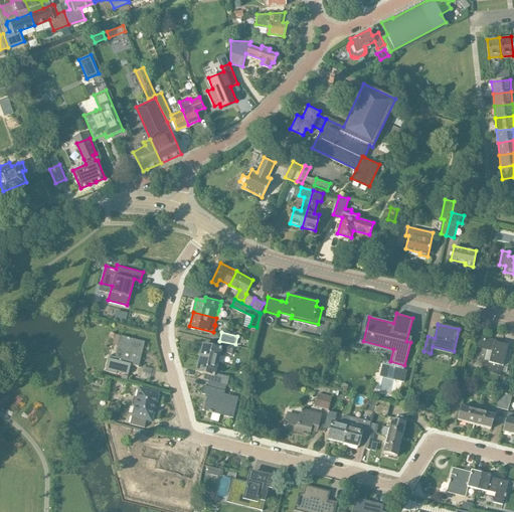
[(503,340),(478,334),(475,345),(492,349),(489,361),(484,359),(482,369),(500,374),(508,344),(503,342),(503,340)]
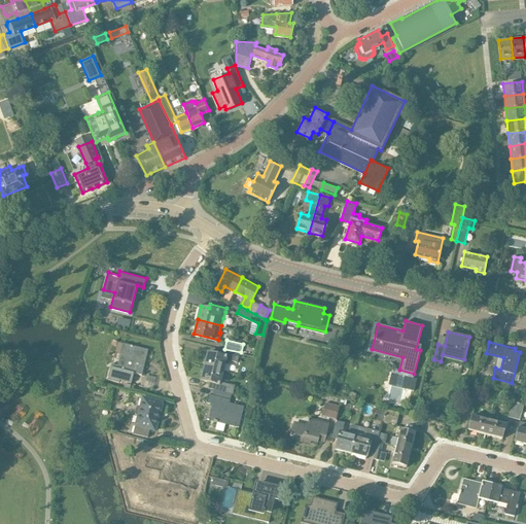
[(148,348),(126,343),(124,352),(121,351),(118,364),(112,362),(108,378),(119,381),(120,379),(132,382),(134,371),(142,373),(148,348)]
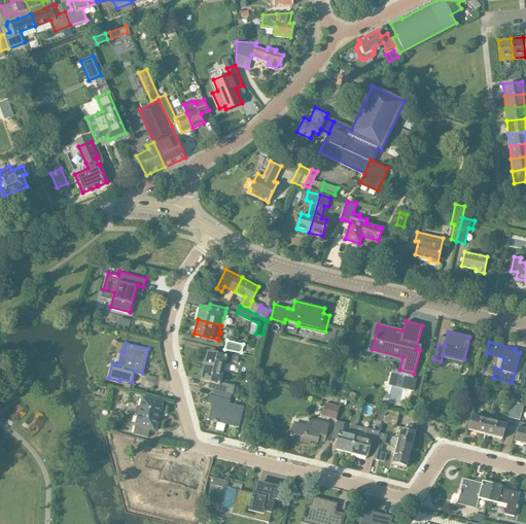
[(241,352),(224,349),(223,354),(208,351),(205,365),(223,370),(225,362),(229,363),(230,359),(238,361),(241,352)]
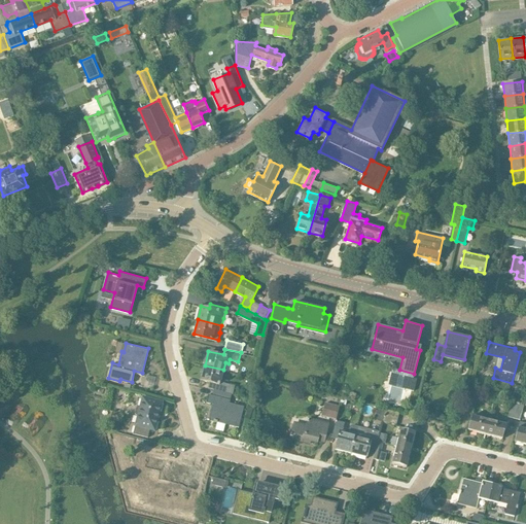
[(223,370),(205,365),(201,379),(215,383),(214,389),(232,393),(235,384),(224,382),(225,378),(222,377),(223,370)]
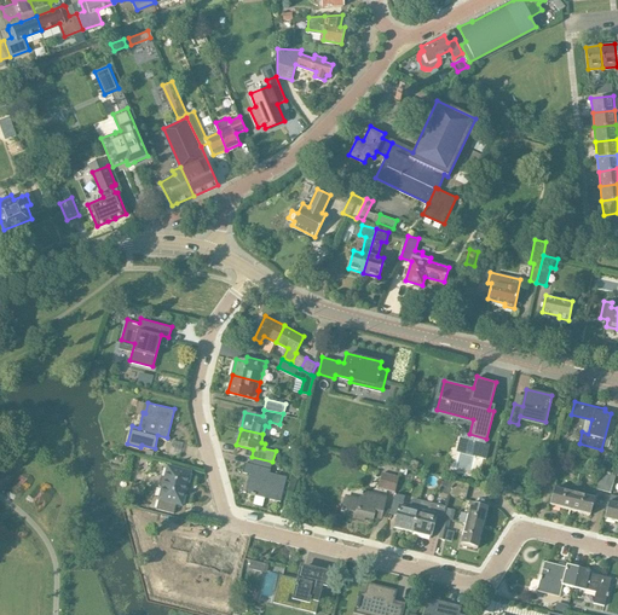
[(272,462),(252,457),(249,463),(246,462),(243,471),(250,473),(246,493),(281,502),(288,476),(270,473),(272,462)]
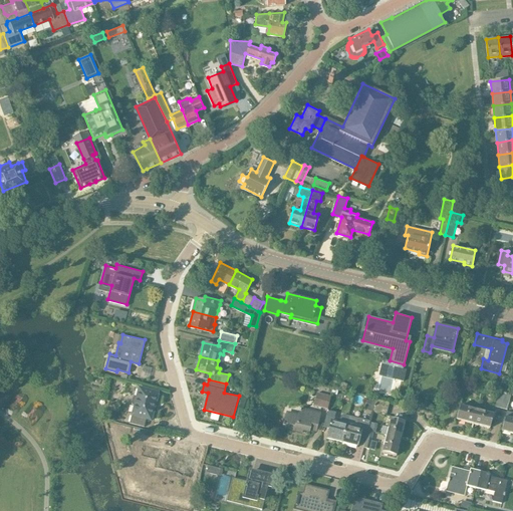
[(466,381),(460,380),(456,396),(463,397),(466,381)]
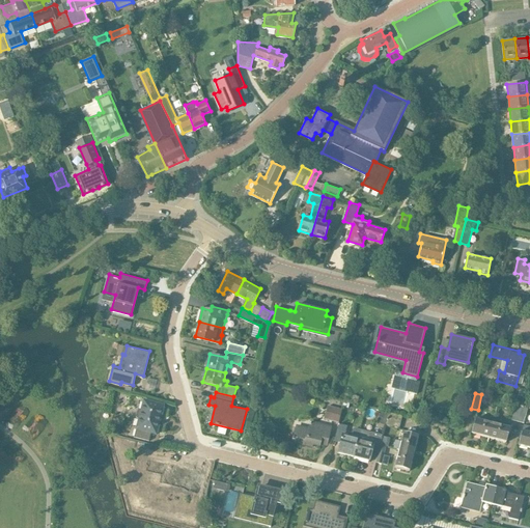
[(518,393),(515,403),(522,404),(524,395),(518,393)]
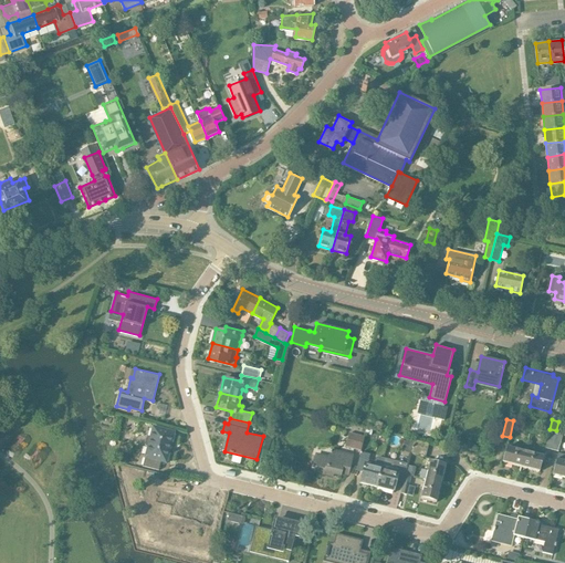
[(143,465),(159,468),(161,460),(167,461),(175,430),(153,425),(150,436),(148,435),(147,436),(145,442),(146,444),(148,445),(143,465)]
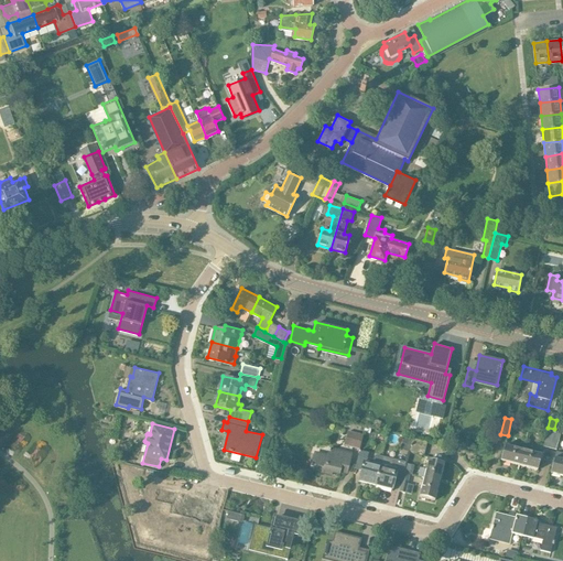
[(548,428),(543,444),(550,446),(554,429),(548,428)]
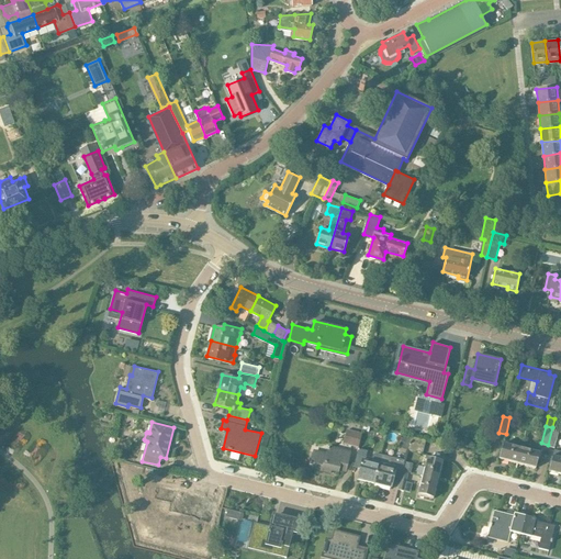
[(552,427),(548,445),(554,446),(559,429),(552,427)]
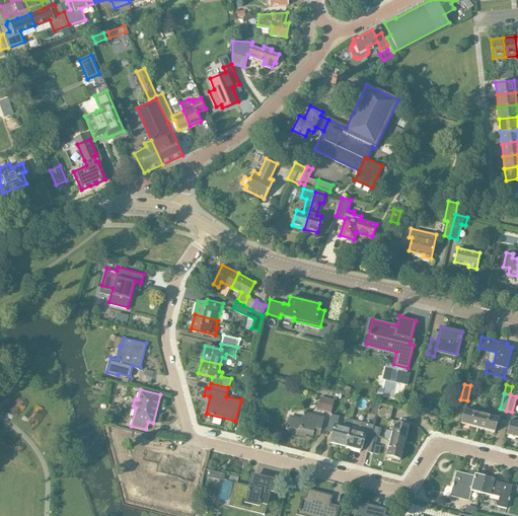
[(317,409),(331,413),(335,399),(320,396),(317,409)]
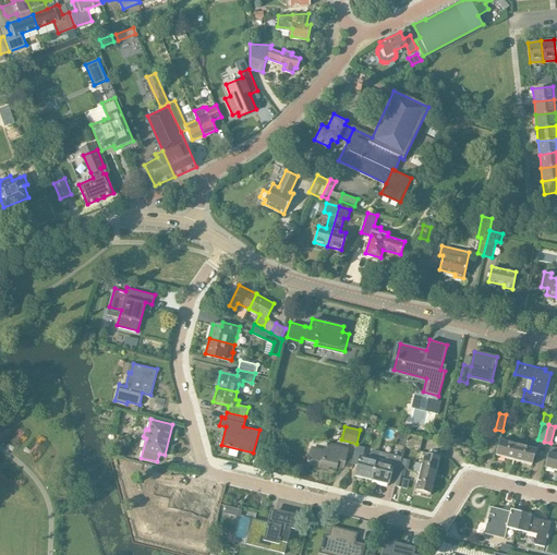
[(422,442),(423,435),(409,432),(407,438),(422,442)]
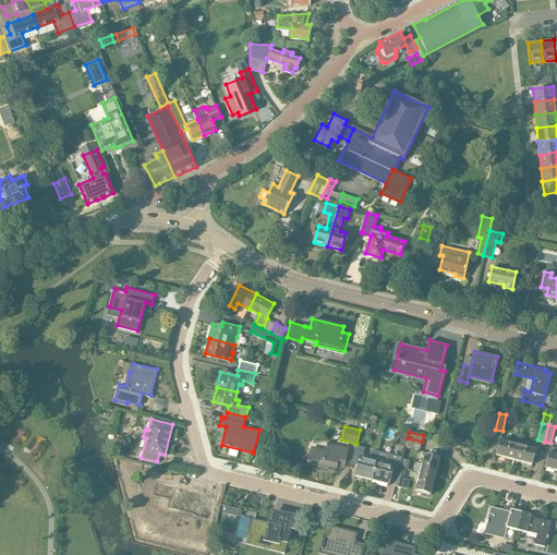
[(422,442),(407,438),(406,445),(420,449),(422,442)]
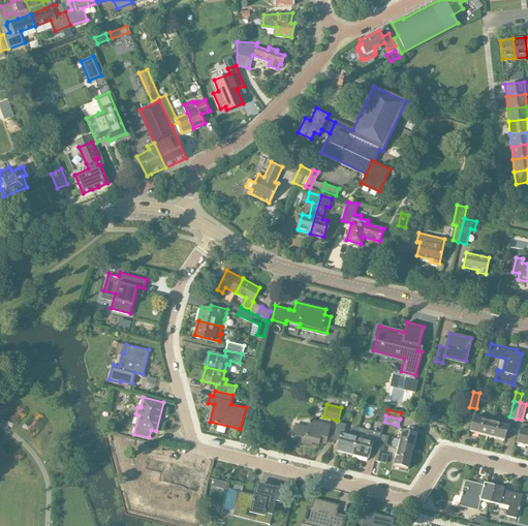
[(491,421),(474,416),(470,431),(488,435),(491,421)]
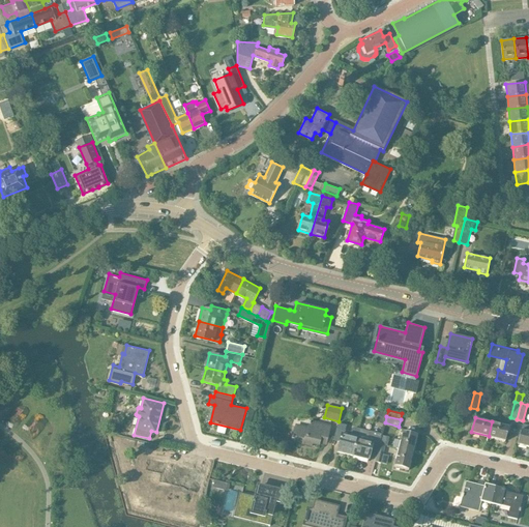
[(330,426),(311,420),(309,428),(296,425),(292,439),(312,444),(312,441),(319,443),(320,441),(326,442),(330,426)]
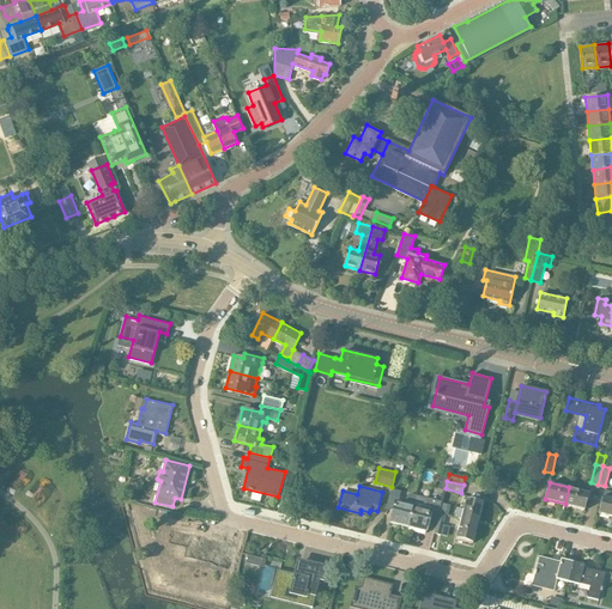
[(589,492),(569,487),(565,504),(585,509),(589,492)]
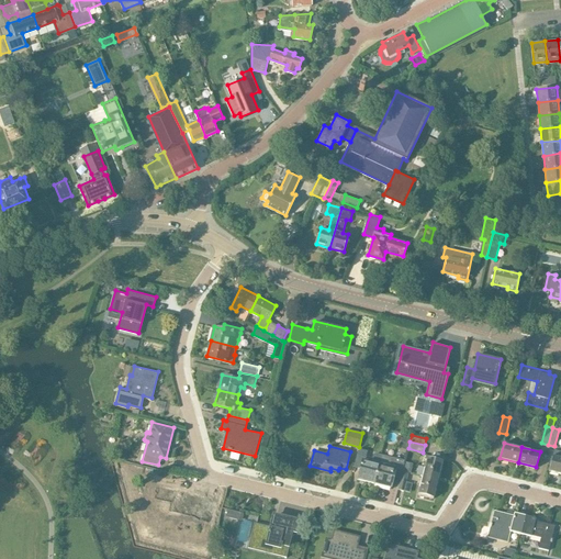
[(382,454),(379,453),(377,451),(373,453),(372,455),(371,457),(367,456),(368,450),(359,448),(355,462),(361,465),(358,478),(374,482),(380,464),(382,454)]
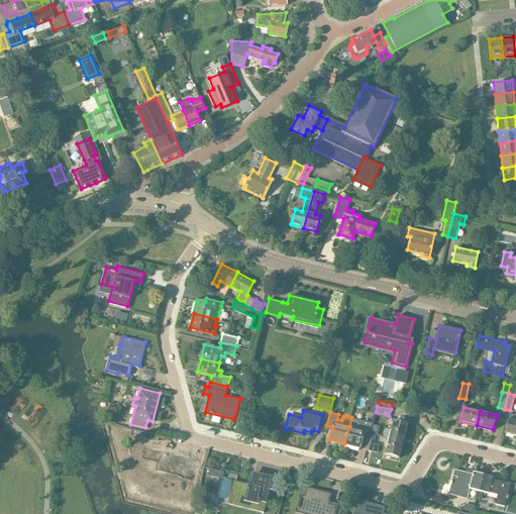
[(105,418),(115,421),(117,415),(106,413),(105,418)]
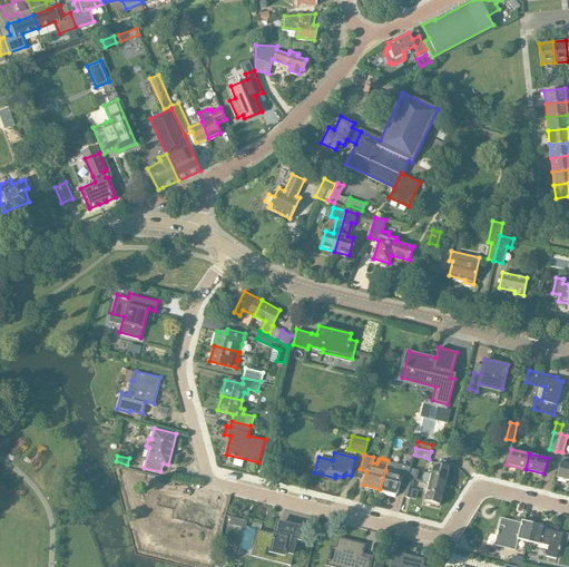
[(402,463),(388,460),(385,470),(380,489),(398,494),(401,480),(408,481),(409,477),(411,466),(402,463)]
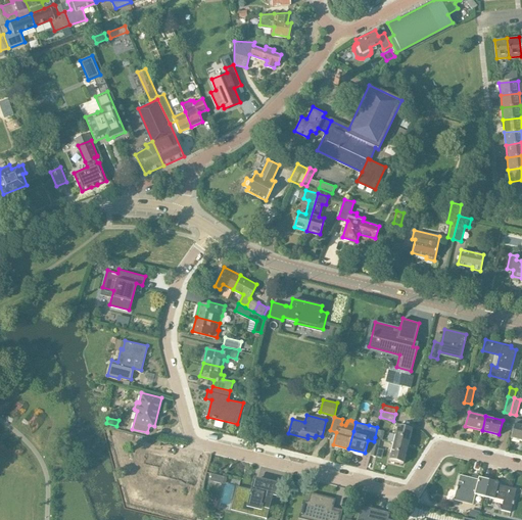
[(521,425),(515,423),(511,437),(521,439),(521,425)]
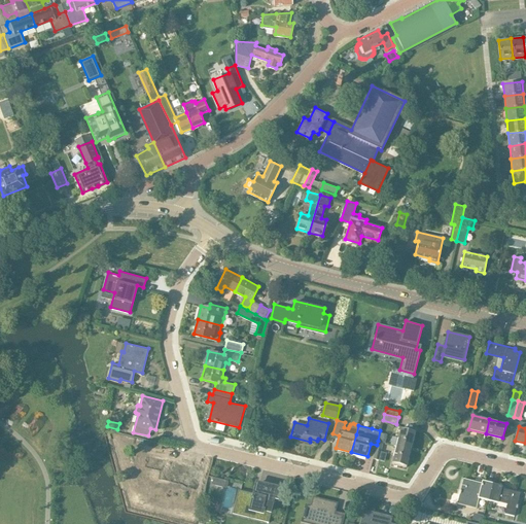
[(416,431),(401,428),(396,446),(411,449),(416,431)]
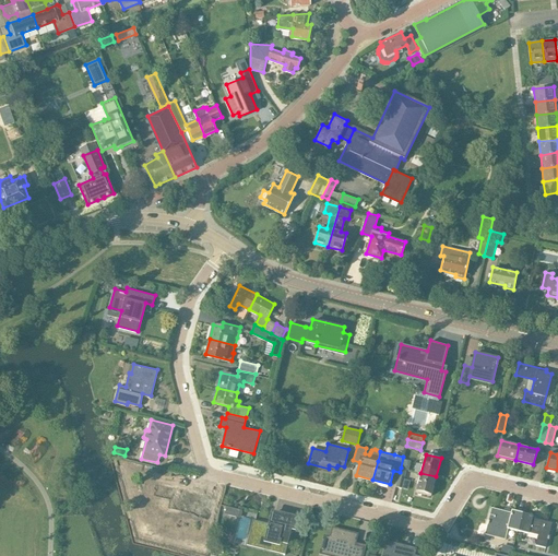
[(400,472),(396,484),(402,486),(406,469),(401,468),(400,472)]
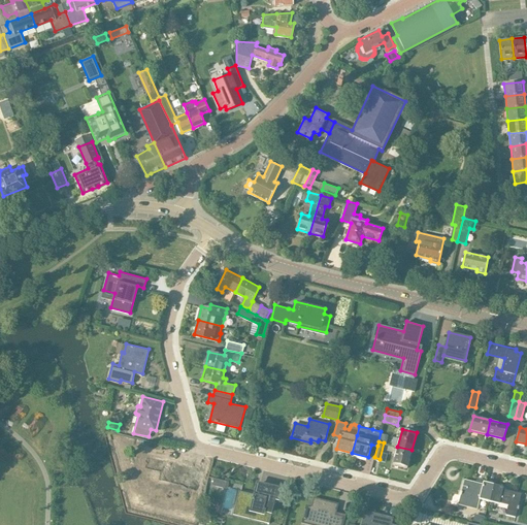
[(412,450),(397,447),(393,463),(407,467),(412,450)]
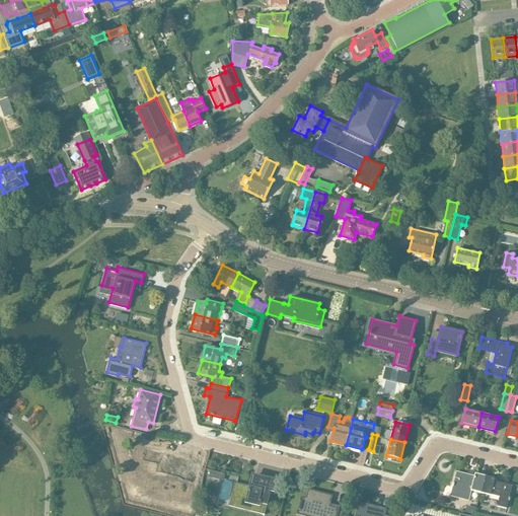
[(210,468),(208,475),(223,478),(224,471),(210,468)]
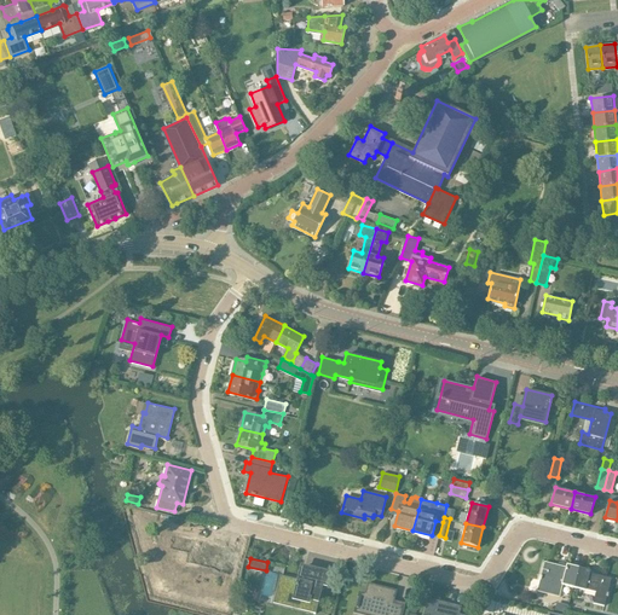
[(561,593),(564,582),(575,586),(579,566),(569,563),(567,566),(546,561),(538,587),(561,593)]
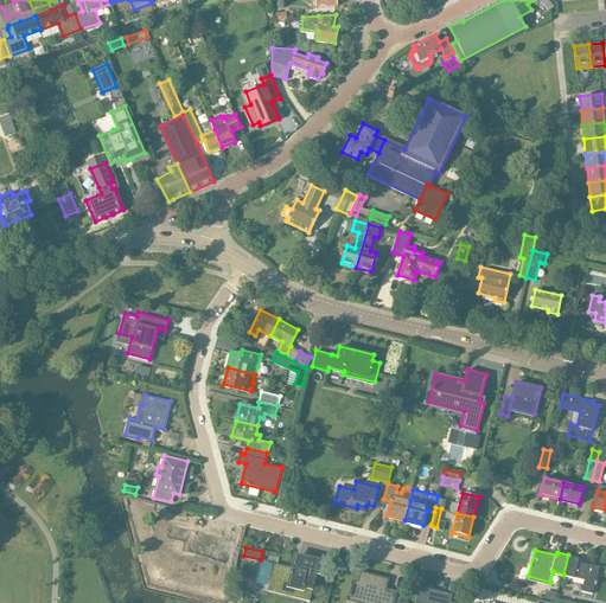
[(285,566),(280,583),(286,584),(284,594),(311,600),(313,589),(320,559),(300,555),(297,569),(285,566)]
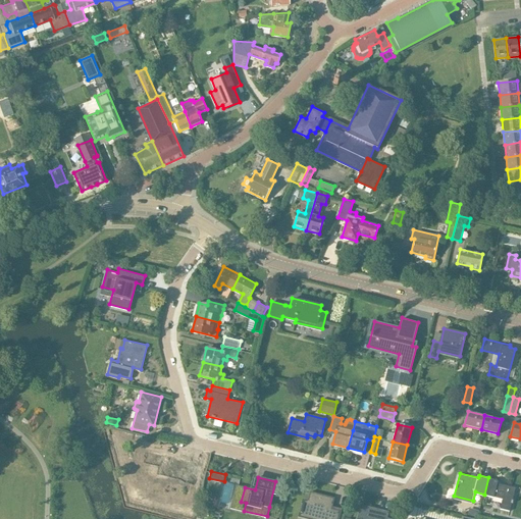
[(516,487),(498,482),(499,480),(488,477),(484,495),(495,497),(495,496),(503,498),(501,508),(511,510),(516,487)]
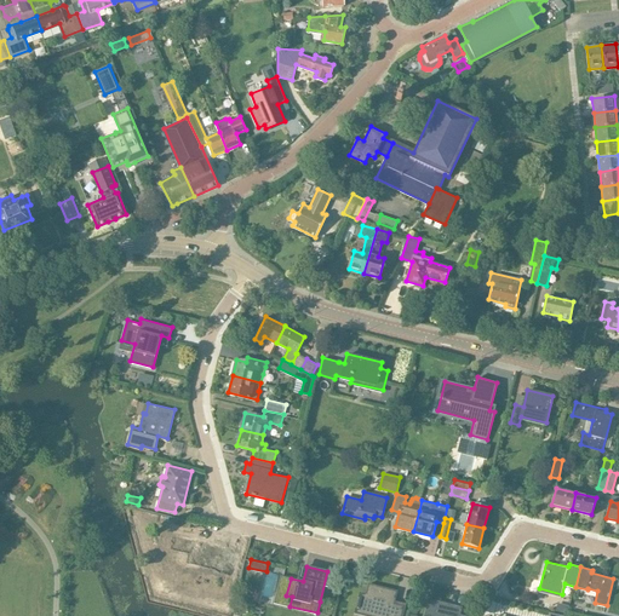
[(359,608),(357,611),(377,615),(401,615),(405,605),(395,603),(399,589),(370,582),(367,593),(365,592),(365,594),(362,594),(361,598),(360,598),(357,608),(359,608)]
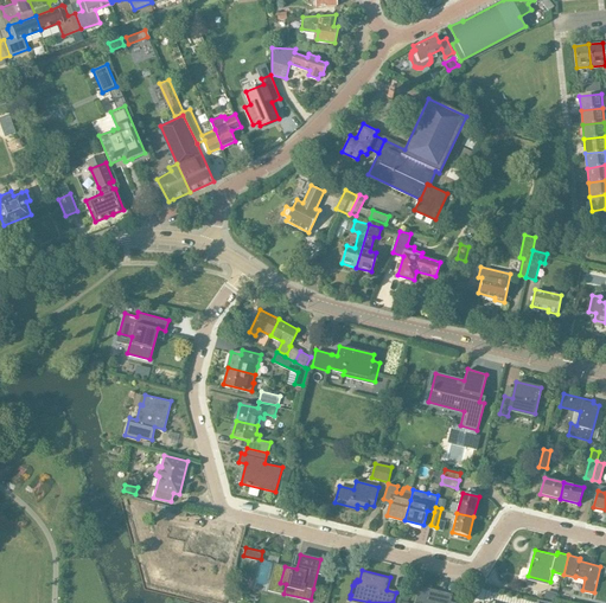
[(420,585),(415,602),(459,602),(460,602),(452,600),(453,594),(420,585)]
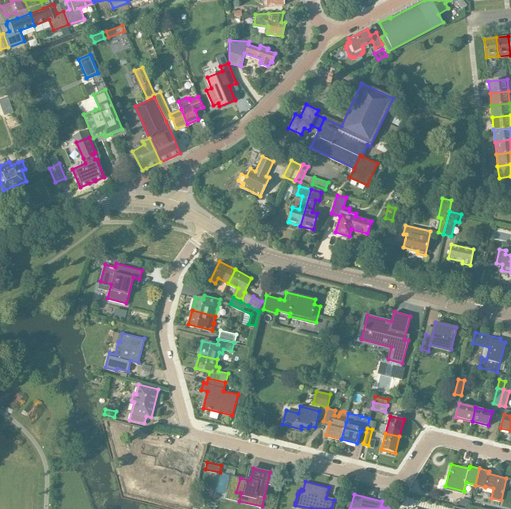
[(460,497),(459,504),(468,506),(470,499),(460,497)]
